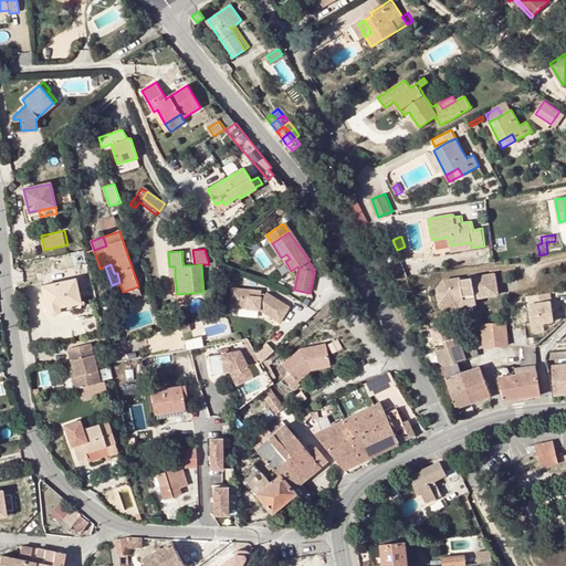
[(451,279),(442,280),(437,289),(438,304),(452,315),(464,300),(498,294),(494,273),(465,279),(461,285),(452,286),(451,279)]
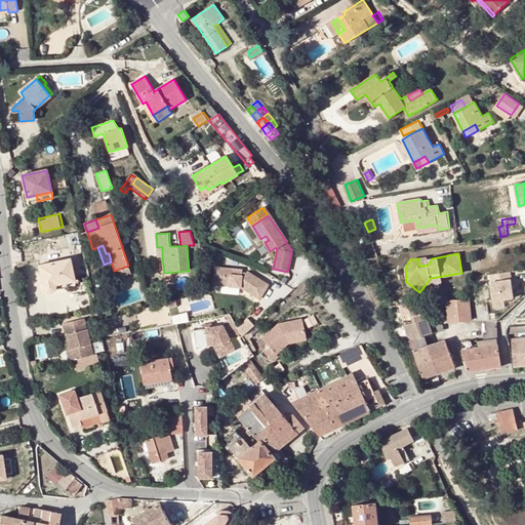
[(70,258),(39,266),(44,288),(45,289),(47,291),(48,291),(50,291),(52,290),(53,289),(54,287),(54,284),(75,280),(70,258)]
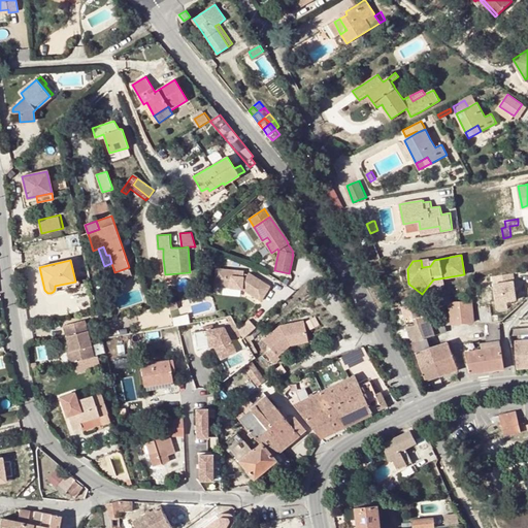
[(223,268),(216,268),(213,286),(221,287),(223,268)]
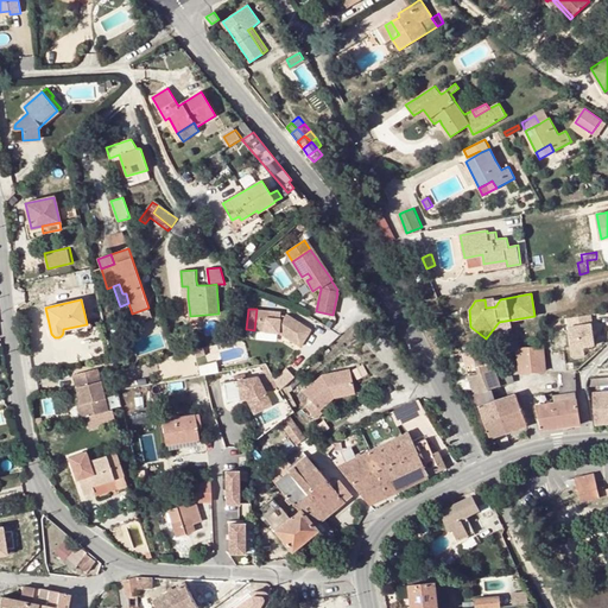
[(280,311),(257,309),(254,330),(278,333),(299,347),(310,330),(286,314),(283,318),(279,318),(280,311)]
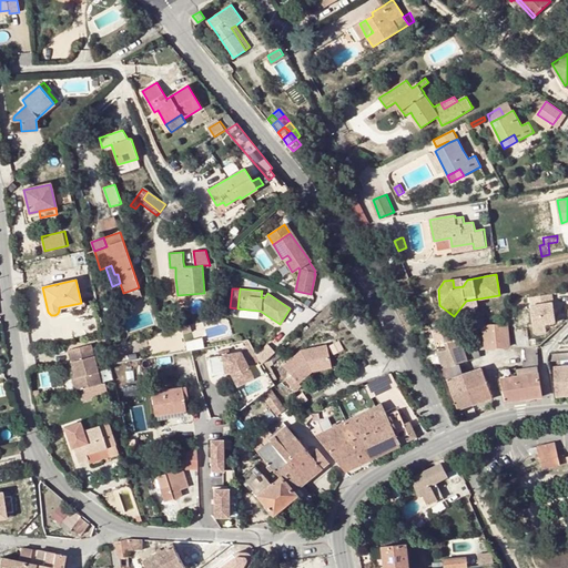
[(556,301),(531,304),(535,325),(559,322),(556,301)]
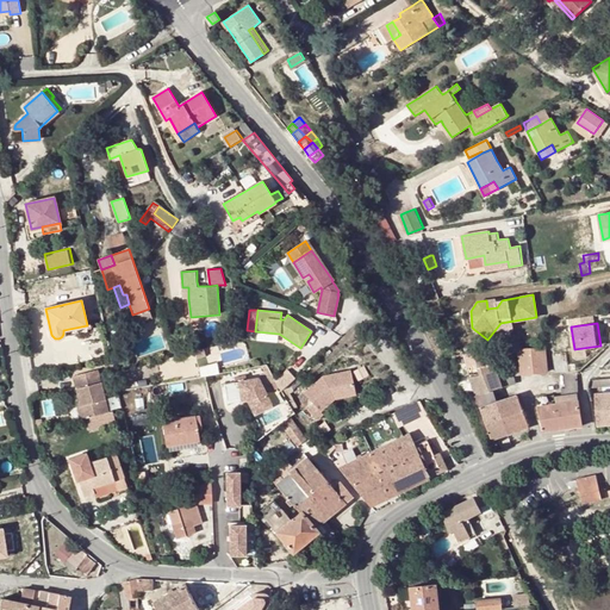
[(548,372),(546,346),(520,348),(522,367),(522,374),(548,372)]
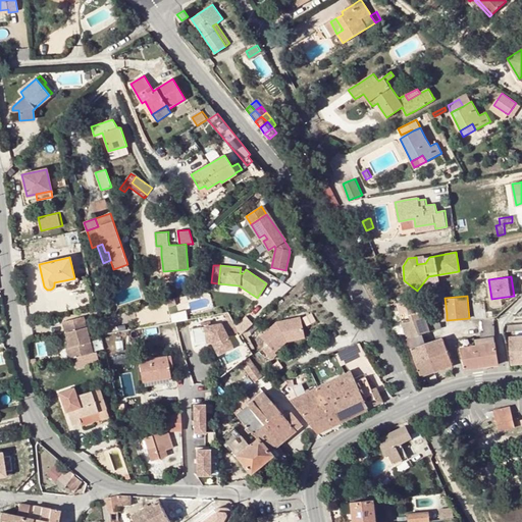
[(301,300),(293,308),(301,317),(309,310),(301,300)]
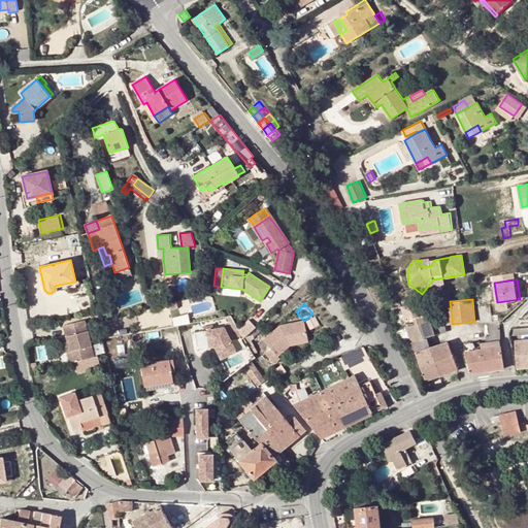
[(490,303),(480,303),(482,322),(487,321),(490,321),(491,321),(490,303)]
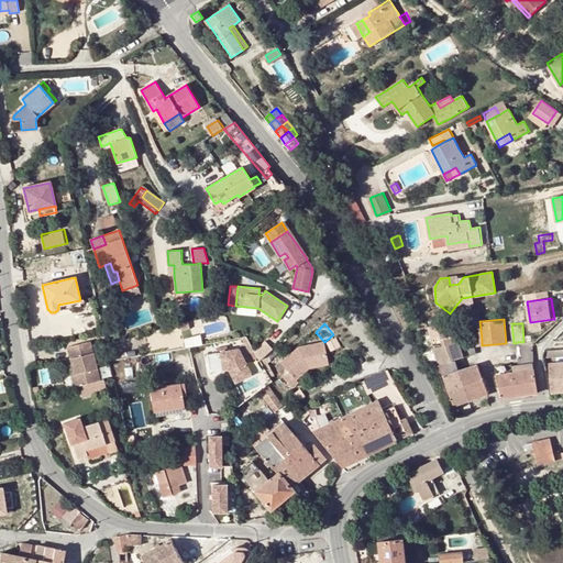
[(437,326),(439,331),(444,346),(459,342),(453,324),(437,326)]
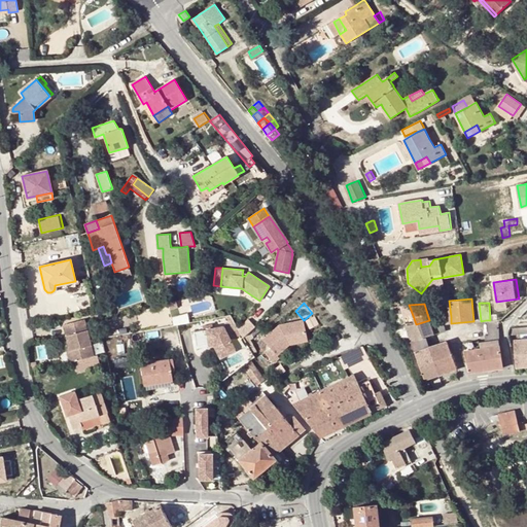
[(294,328),(304,320),(295,311),(286,319),(294,328)]
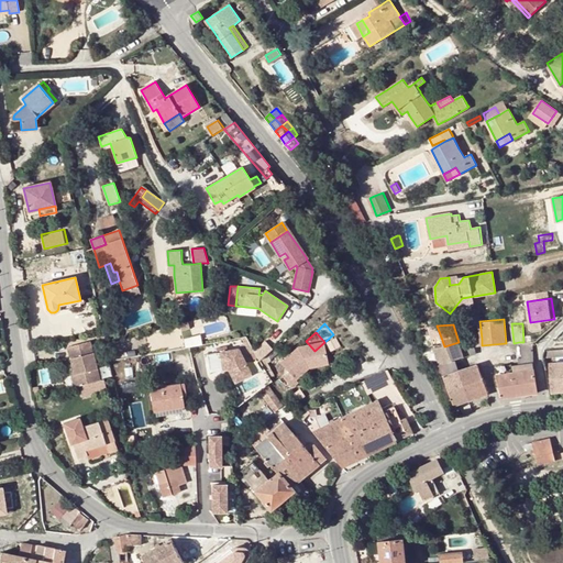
[(344,345),(333,334),(324,342),(329,348),(327,351),(332,356),(334,354),(338,357),(342,353),(340,350),(344,345)]
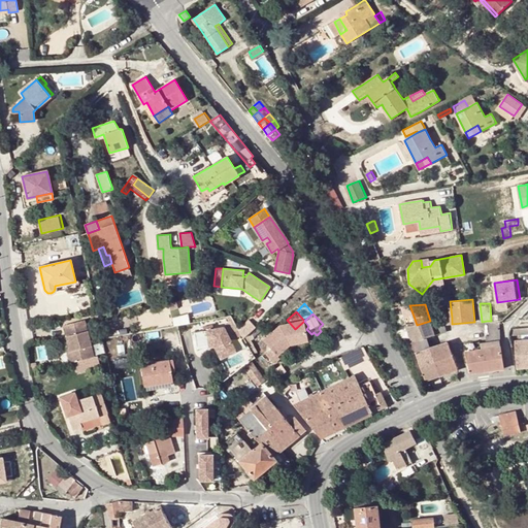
[(443,319),(430,321),(435,334),(447,331),(444,325),(443,319)]
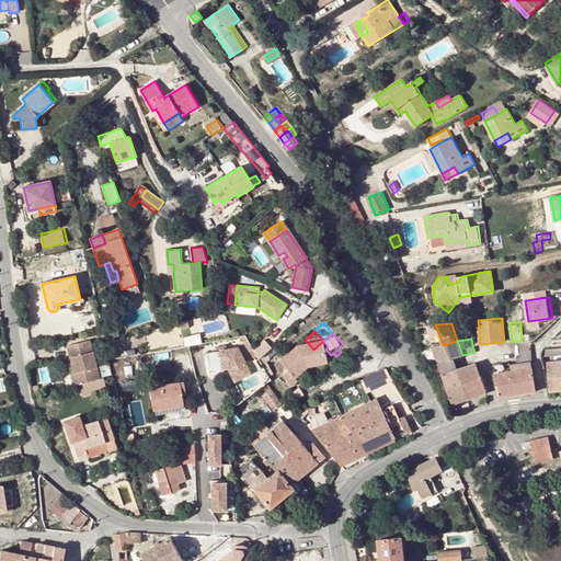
[(268,340),(256,345),(260,353),(272,348),(268,340)]
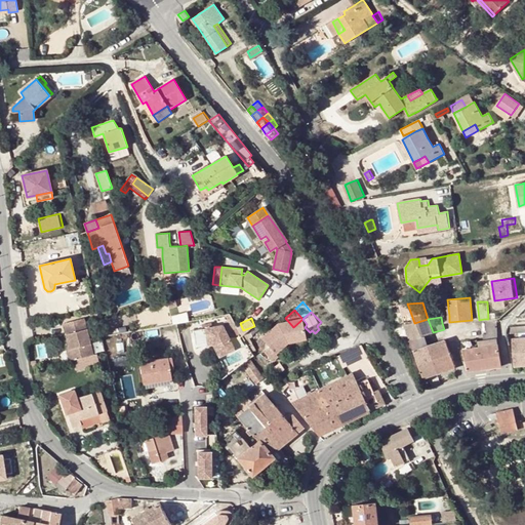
[(285,318),(272,329),(281,338),(293,327),(285,318)]
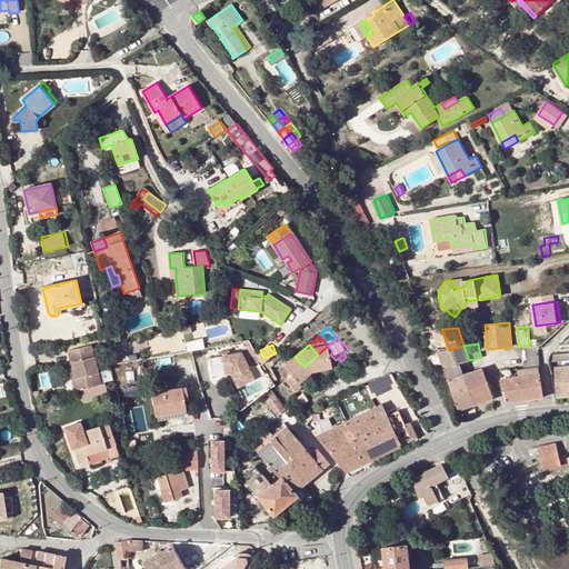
[(525,362),(526,369),(539,367),(539,355),(539,350),(541,345),(537,345),(532,345),(529,346),(528,346),(529,362),(525,362)]
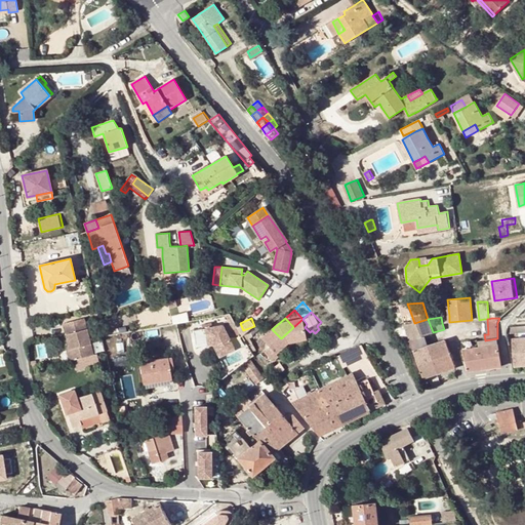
[(428,319),(414,323),(411,323),(406,324),(411,338),(423,334),(426,334),(433,332),(428,319)]
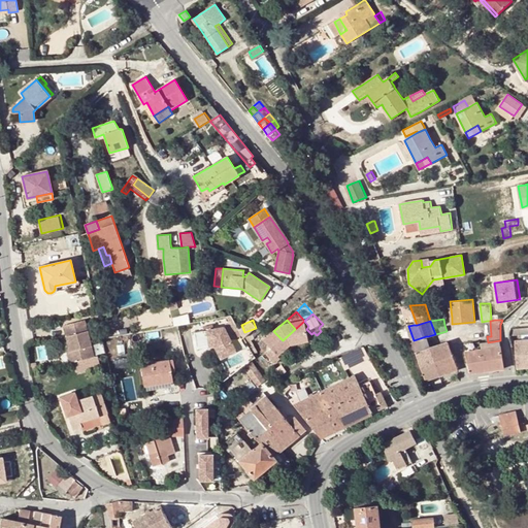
[(77,323),(57,329),(63,353),(60,353),(63,364),(74,362),(87,358),(77,323)]
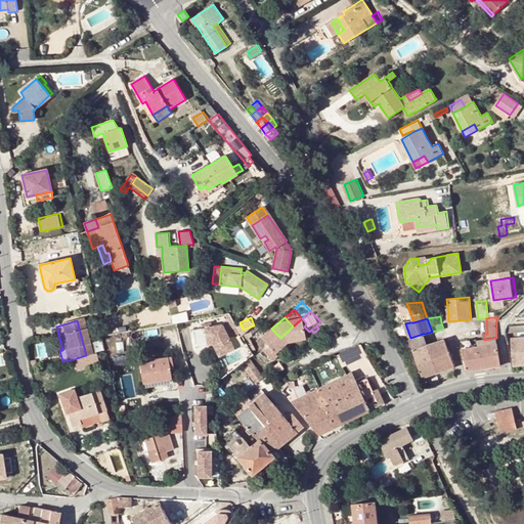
[(507,330),(506,334),(513,333),(523,331),(523,323),(512,325),(508,325),(507,330)]
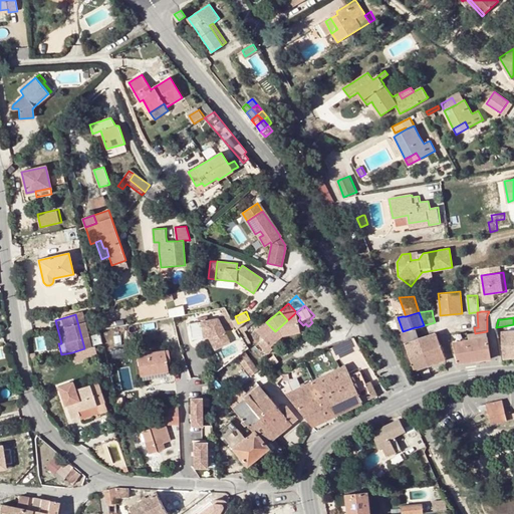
[(194,331),(205,329),(204,322),(193,324),(194,331)]
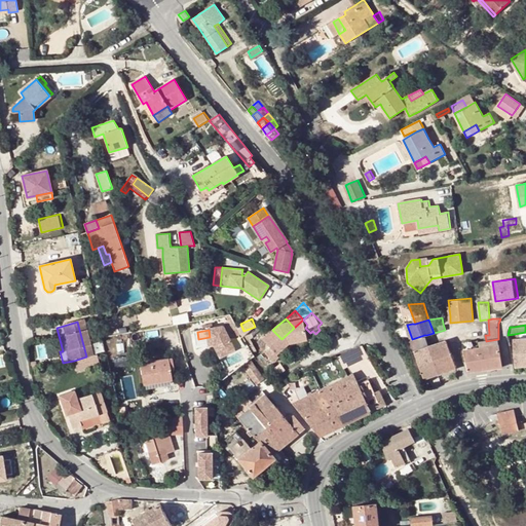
[(265,353),(282,339),(272,330),(257,344),(265,353)]
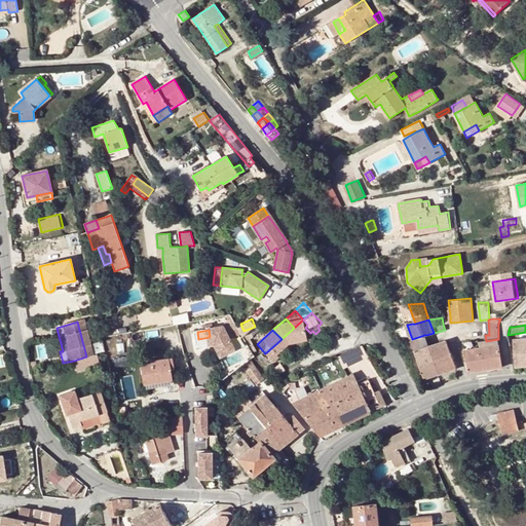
[(428,346),(424,335),(412,339),(416,351),(428,346)]
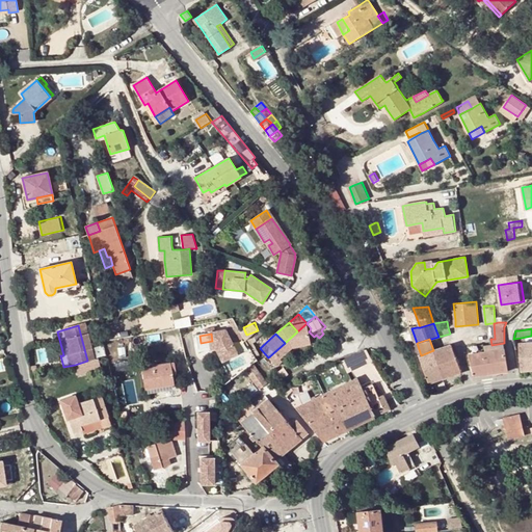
[(531,342),(520,343),(522,370),(531,369),(531,342)]
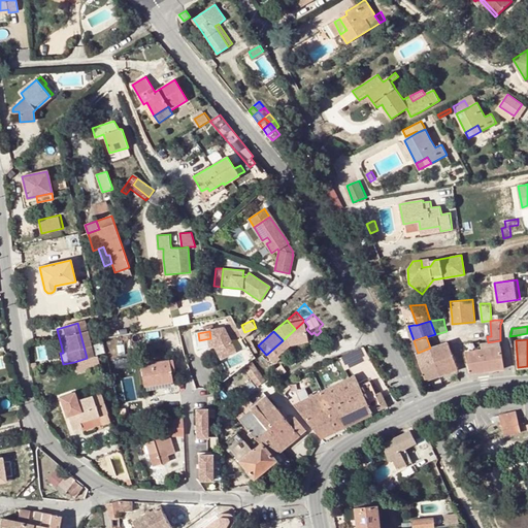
[(500,340),(488,342),(483,343),(484,350),(469,351),(466,352),(471,372),(477,371),(505,368),(501,347),(500,340)]
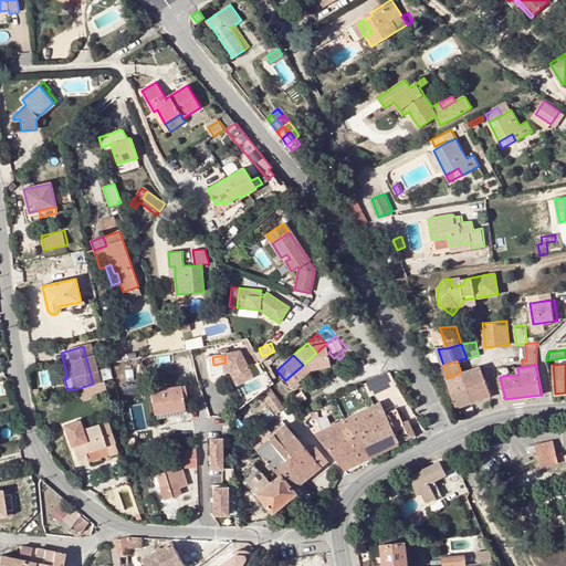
[(503,368),(503,376),(519,375),(517,368),(515,368),(514,366),(503,368)]
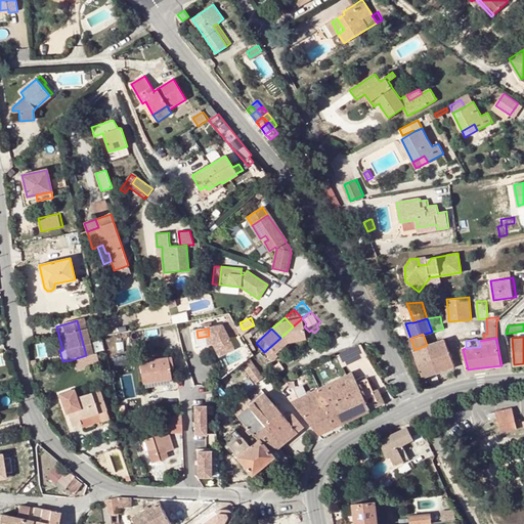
[(443,370),(454,366),(445,340),(429,345),(438,373),(443,370)]
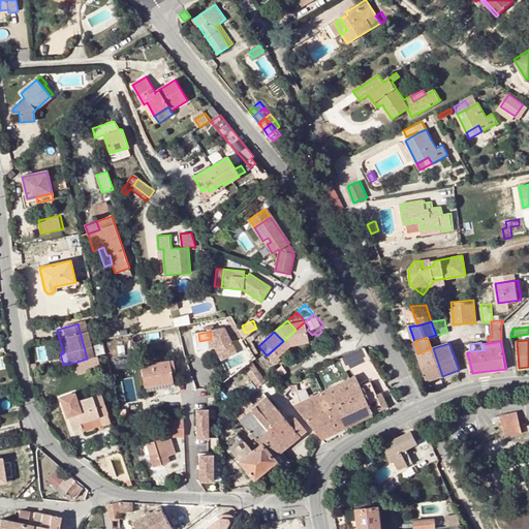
[(358,350),(333,363),(338,373),(369,359),(363,348),(358,350)]
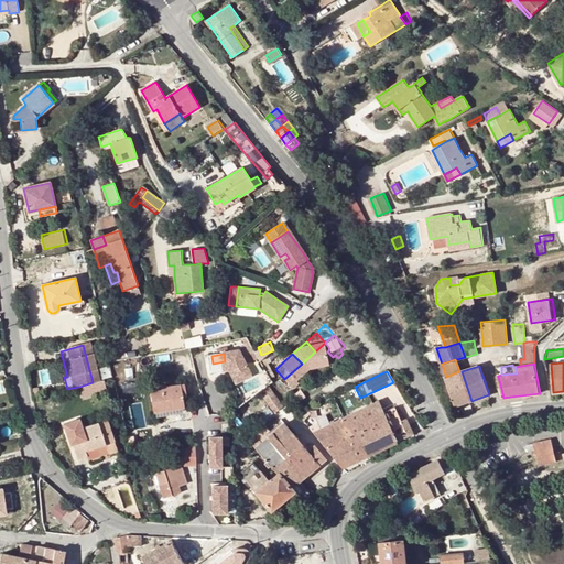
[(456,405),(472,401),(462,371),(459,371),(446,377),(451,389),(456,405)]
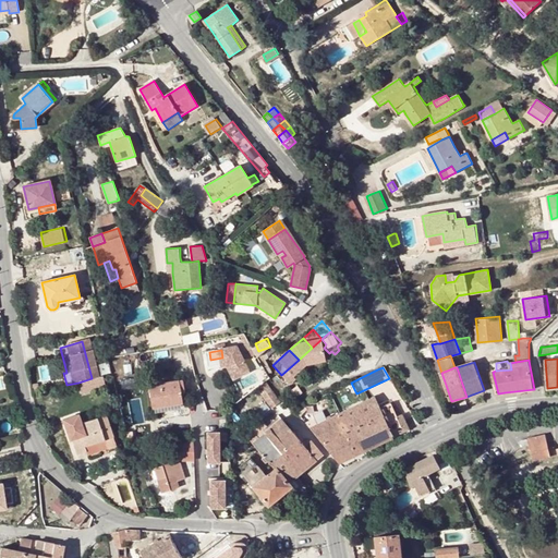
[(106,387),(104,376),(79,383),(82,393),(106,387)]
